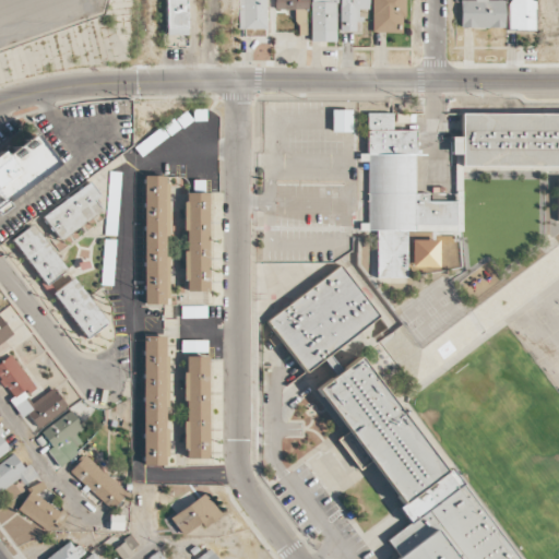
[(166,0),(166,35),(187,36),(187,0),(166,0)]
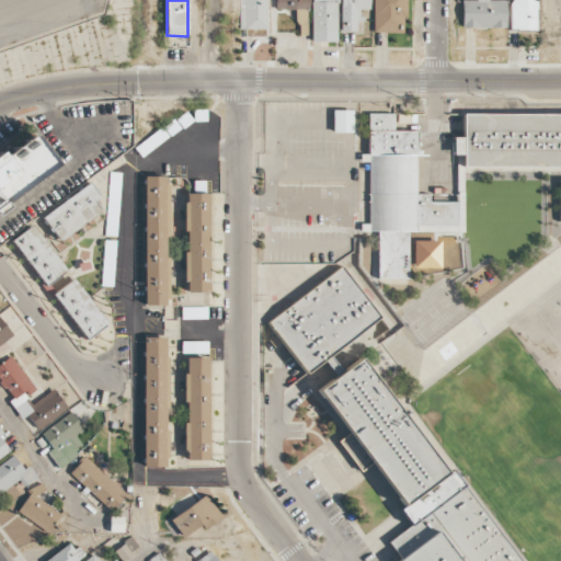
[(239,0),(240,30),(268,30),(267,0),(239,0)]
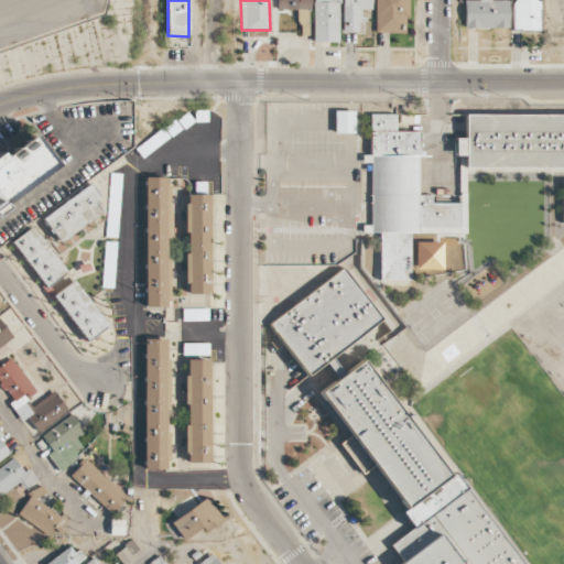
[(308,0),(278,0),(279,10),(296,10),(297,24),(310,24),(308,0)]
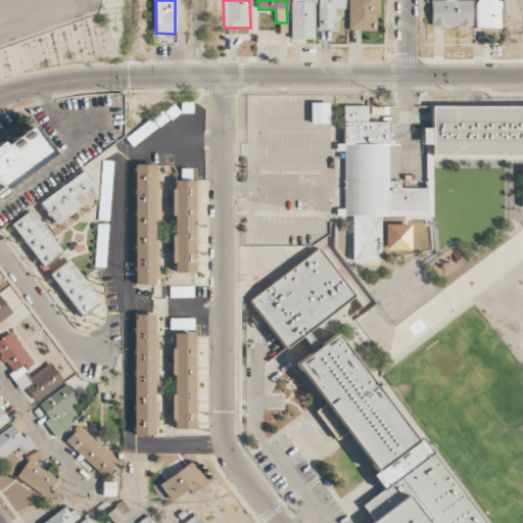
[(315,39),(315,0),(290,0),(290,39),(315,39)]
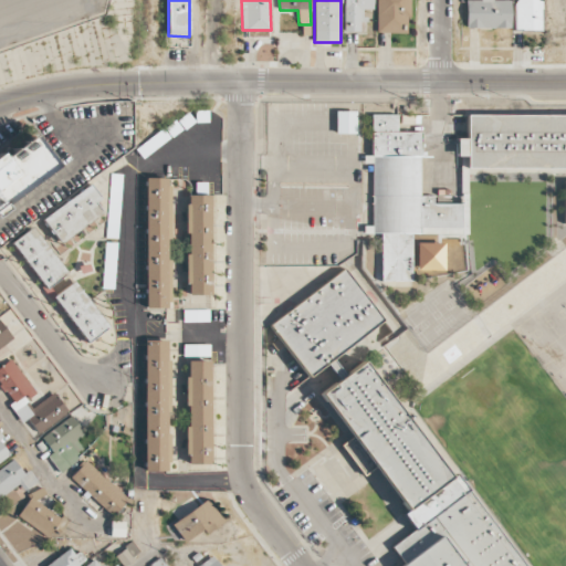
[(343,0),(344,32),(359,31),(359,23),(365,23),(365,10),(373,10),(373,0),(343,0)]
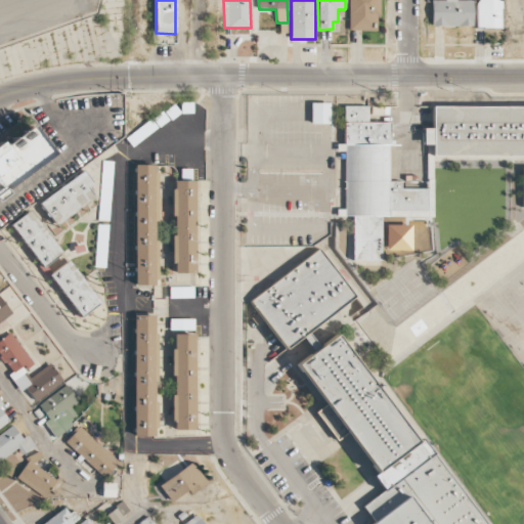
[(378,0),(348,0),(348,31),(379,31),(378,0)]
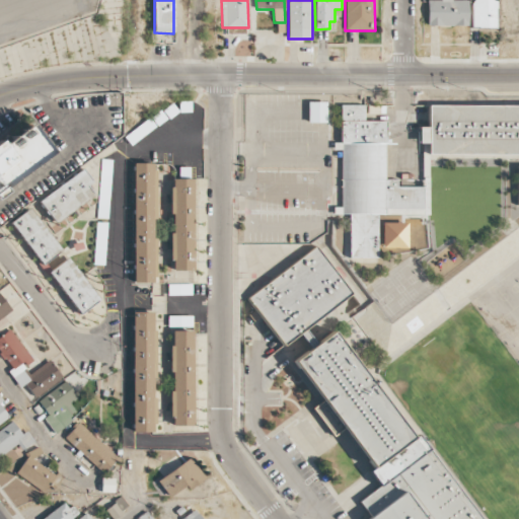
[(434,0),(427,0),(428,26),(468,25),(467,0),(434,0)]
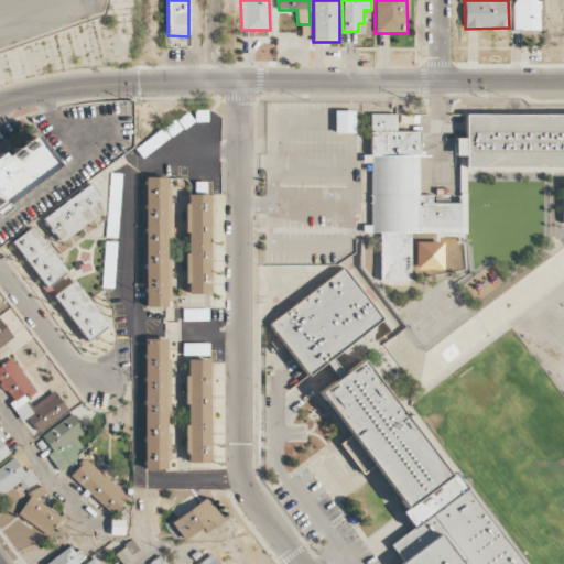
[(540,32),(540,0),(512,0),(513,31),(540,32)]
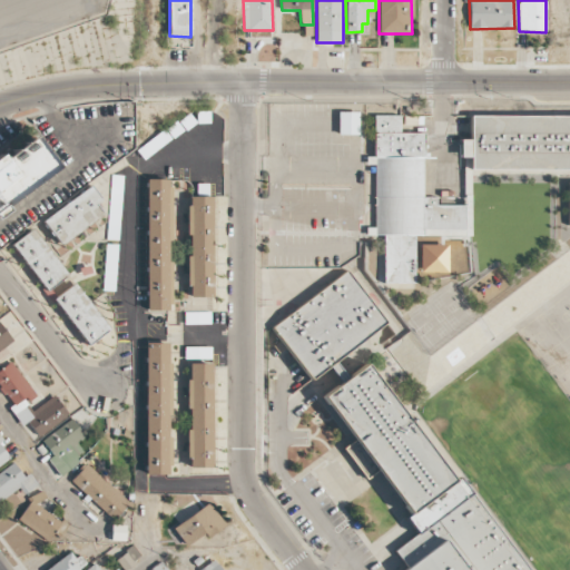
[(359,135),(359,112),(338,111),(338,134),(359,135)]
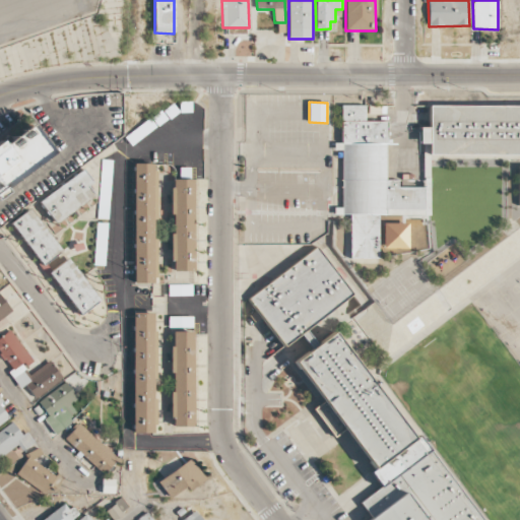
[(341,106),(366,106),(366,122),(388,122),(387,143),(398,144),(398,148),(419,149),(419,128),(430,128),(431,107),(519,107),(519,156),(519,154),(430,154),(431,214),(379,215),(379,258),(349,259),(350,214),(341,215),(341,106)]
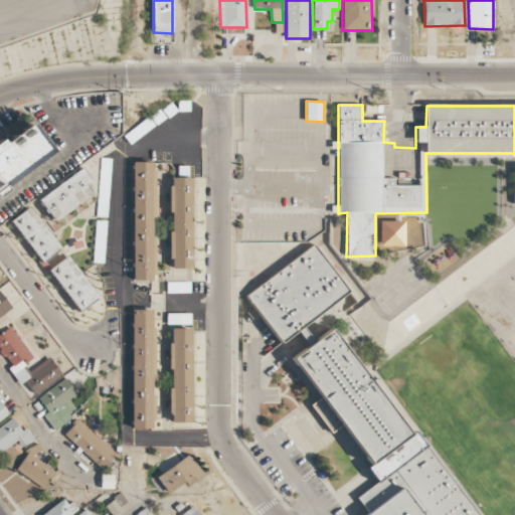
[(0,139),(3,144),(31,121),(49,144),(47,146),(51,150),(6,185),(9,188),(0,195),(0,139)]
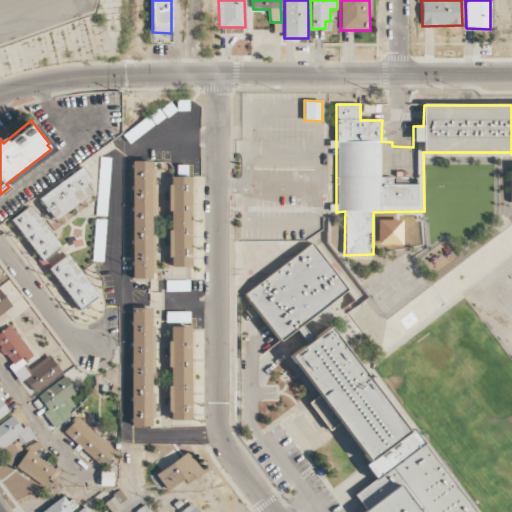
[(131,279),(153,279),(152,161),(131,161),(131,279)]
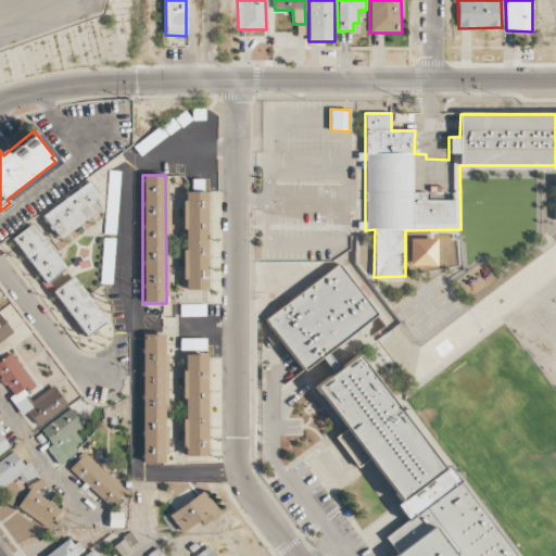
[(92,199),(99,194),(88,180),(41,216),(60,239),(100,209),(92,199)]
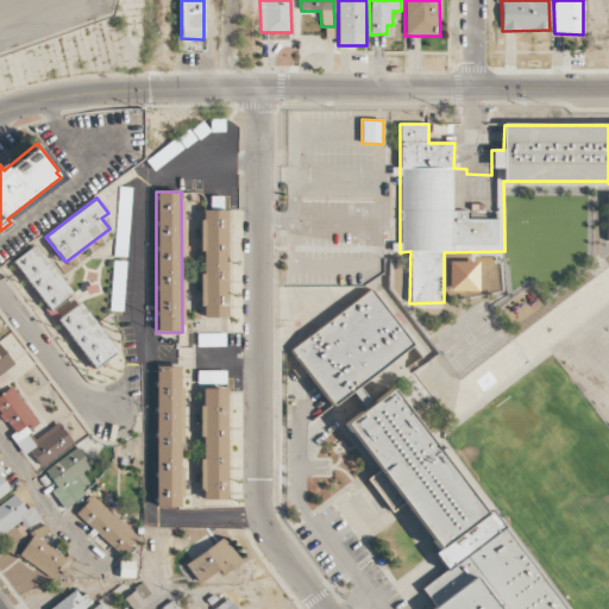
[(226,209),(200,211),(201,318),(227,318),(226,209)]
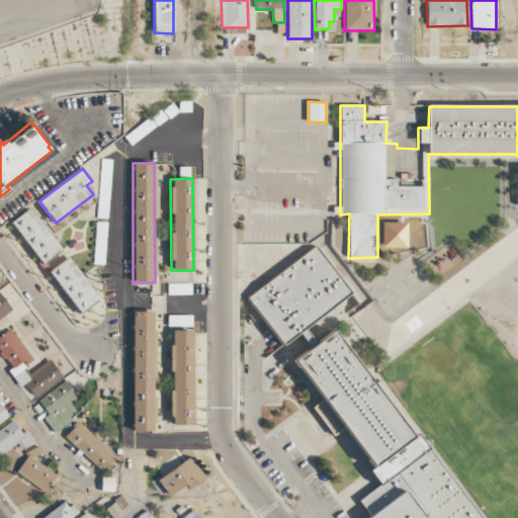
[(40,265),(61,252),(32,207),(12,221),(40,265)]
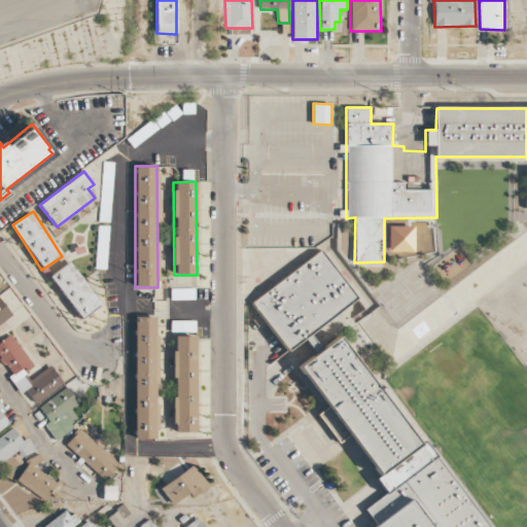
[(413,252),(413,226),(387,226),(387,251),(413,252)]
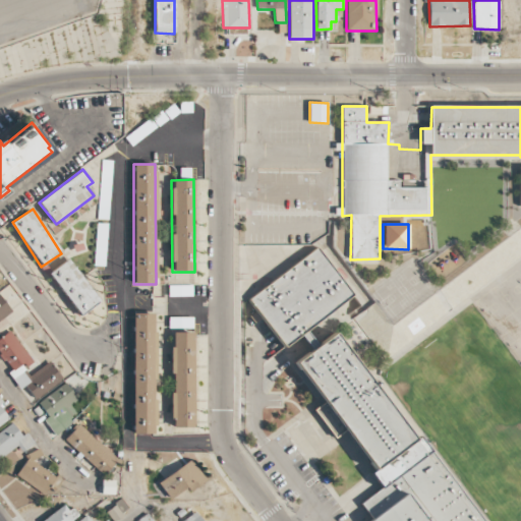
[(306,332),(316,346),(336,333),(415,440),(419,437),(484,520),(369,520),(371,519),(360,505),(383,487),(371,474),(375,470),(345,430),(336,439),(314,410),(325,403),(295,363),(311,350),(301,335),(286,347),(284,346),(249,299),(319,247),(355,294),(306,332)]
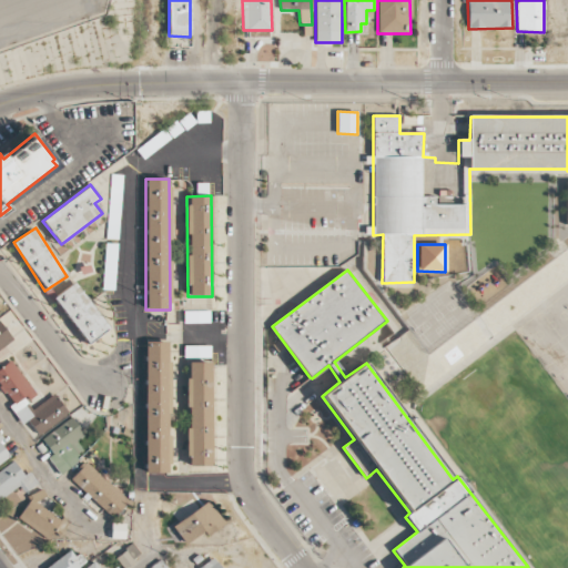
[(88,344),(108,328),(74,282),(53,298),(88,344)]
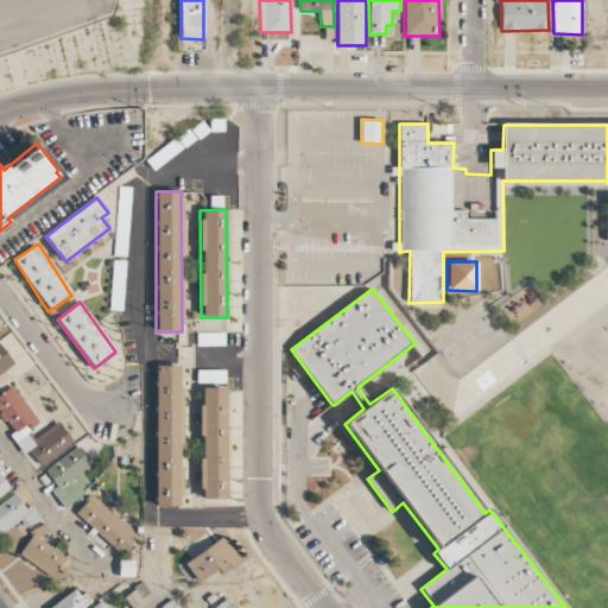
[(73,443),(58,422),(33,438),(27,429),(38,423),(13,385),(0,393),(0,373),(13,365),(0,344),(0,343),(0,418),(11,435),(10,435),(23,454),(30,450),(39,464),(73,443)]
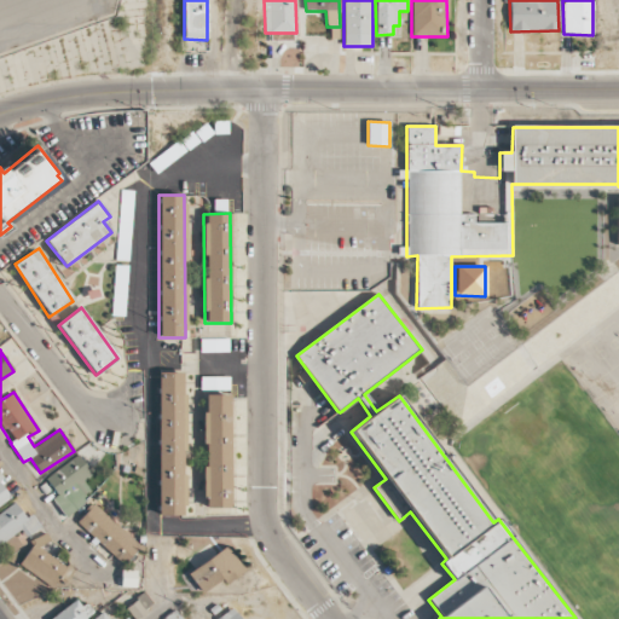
[(157,515),(184,515),(184,372),(158,372),(157,515)]
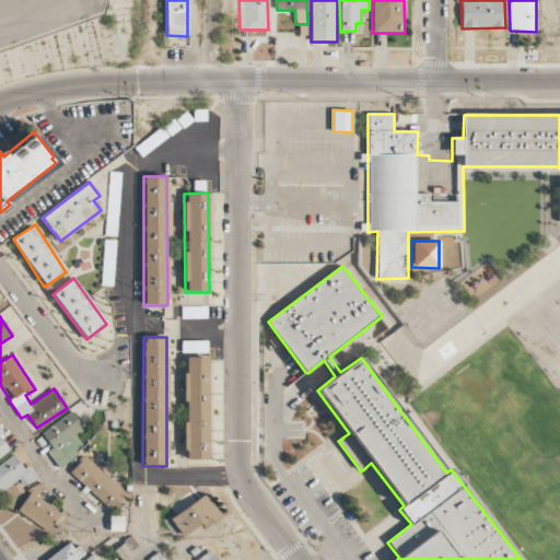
[(209,357),(185,357),(184,459),(207,459),(209,357)]
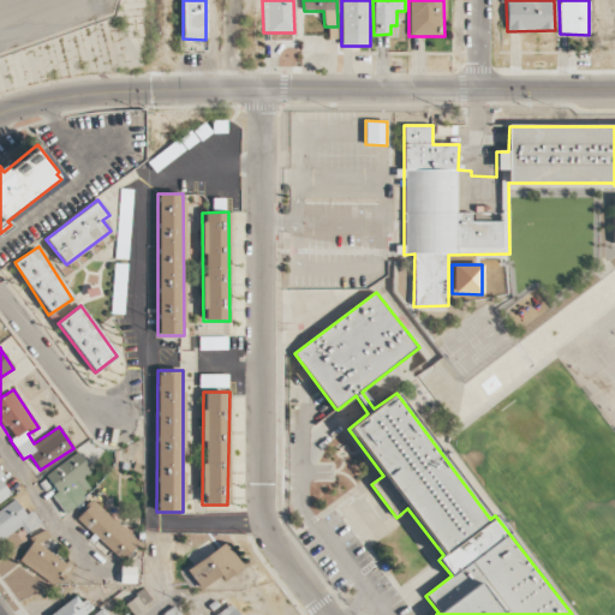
[(52,495),(63,512),(91,491),(82,477),(91,471),(78,452),(45,475),(57,491),(52,495)]
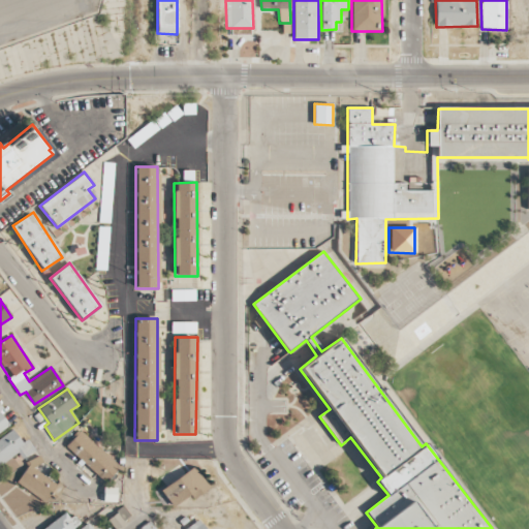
[(0,431),(9,426),(0,412),(0,410),(3,408),(0,403),(0,431)]
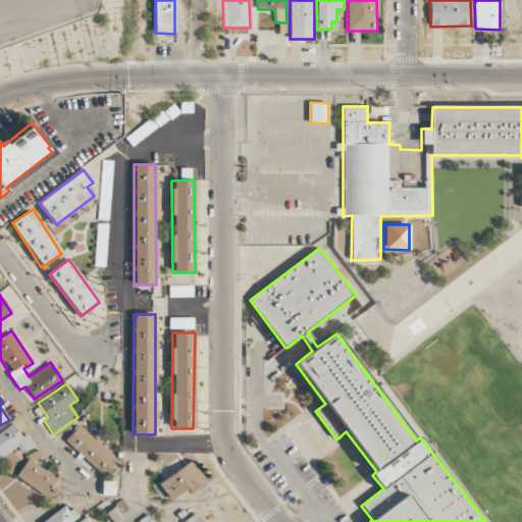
[(35,445),(27,433),(22,437),(12,423),(0,432),(0,459),(17,447),(22,454),(35,445)]
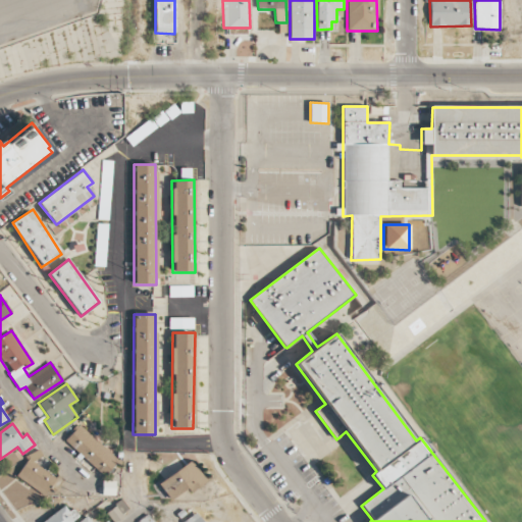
[(118,461),(80,425),(64,440),(104,476),(118,461)]
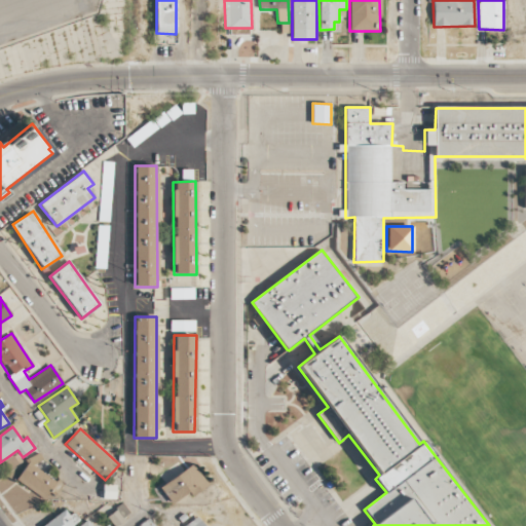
[(42,457),(36,452),(15,479),(43,499),(55,482),(35,465),(42,457)]
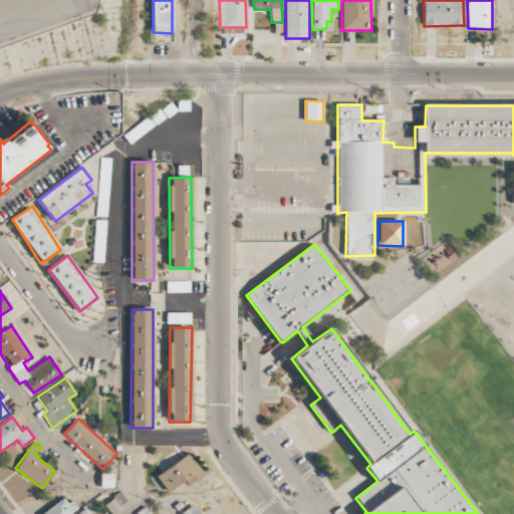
[(184,481),(187,485),(203,474),(187,453),(157,477),(169,492),(184,481)]
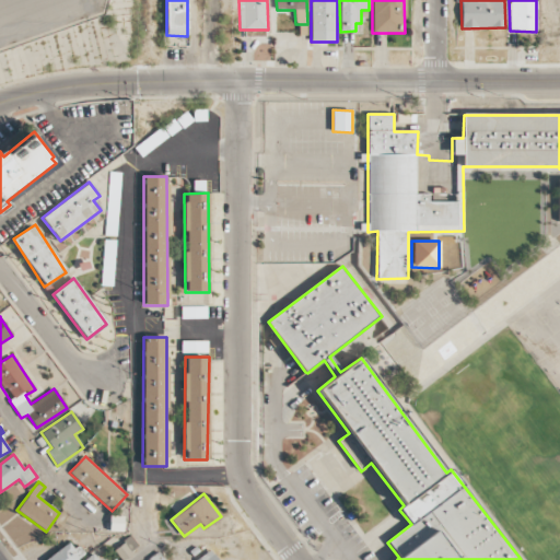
[(121,559),(139,548),(131,537),(114,548),(121,559)]
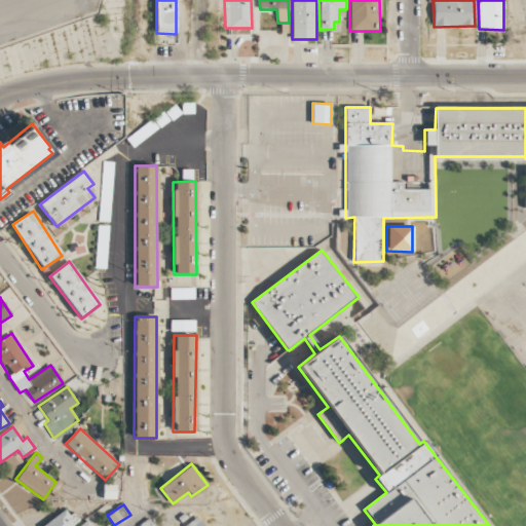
[(73,525),(78,523),(67,508),(41,525),(73,525)]
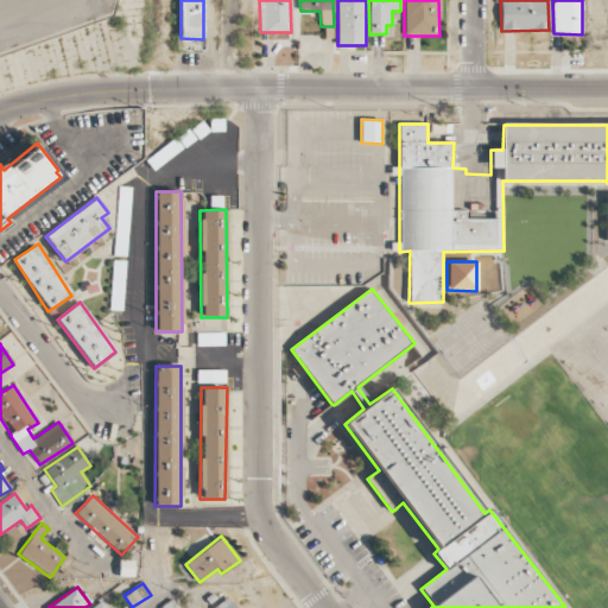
[(235,607),(229,597),(210,607),(235,607)]
